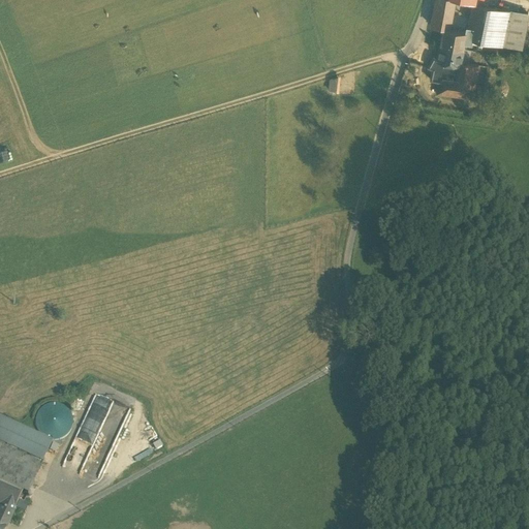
[(436,0),(434,13),(446,16),(449,0),(436,0)]
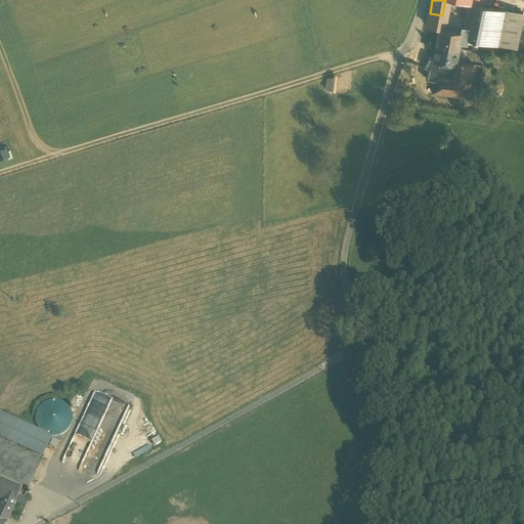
[(505,10),(477,5),(477,6),(473,5),(472,5),(467,28),(462,27),(461,32),(461,33),(460,42),(466,44),(467,39),(497,45),(505,10)]
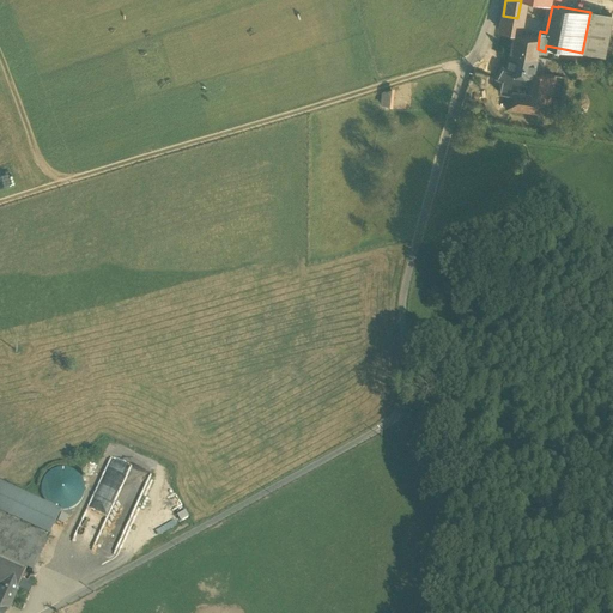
[(612,17),(590,12),(582,53),(604,58),(612,17)]
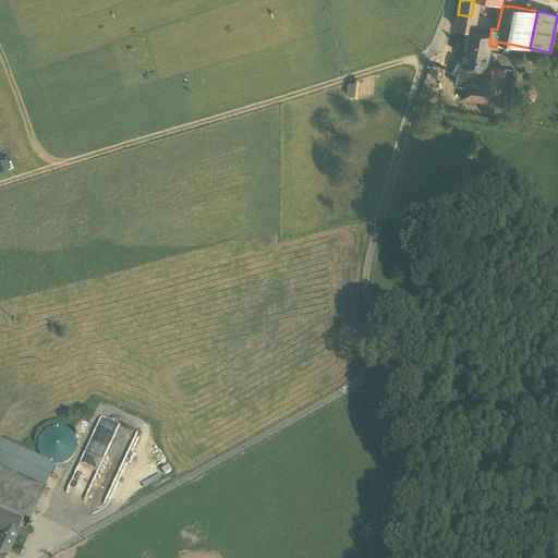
[(471,16),(458,14),(456,28),(468,31),(469,31),(471,16)]
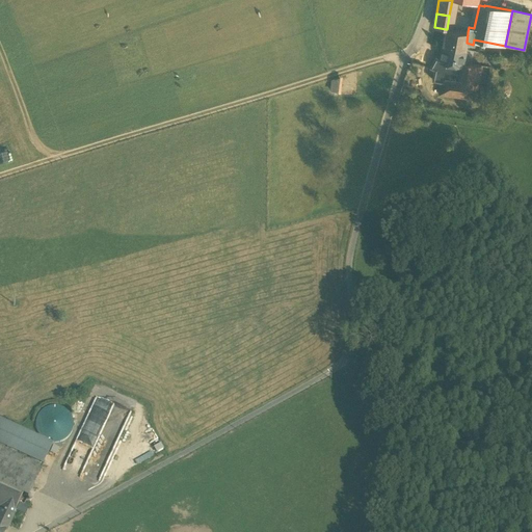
[(447,29),(446,29),(443,45),(464,49),(467,43),(468,33),(468,32),(447,29)]
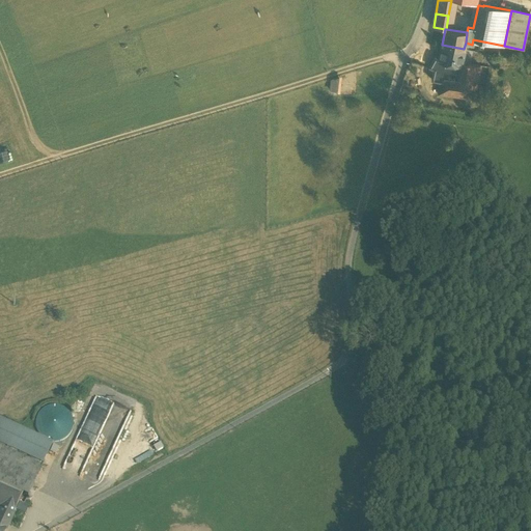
[(464,49),(442,45),(439,60),(439,61),(443,62),(460,65),(464,49)]
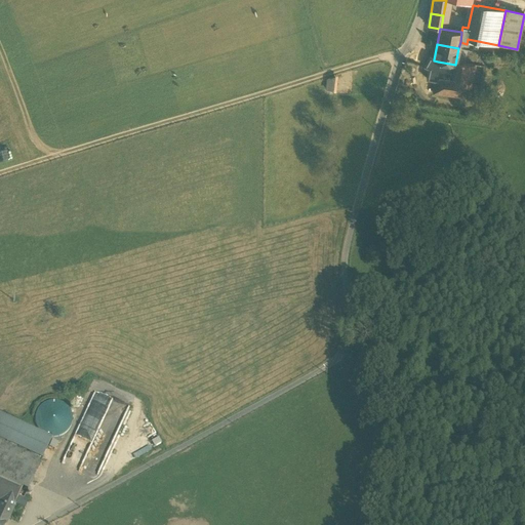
[(434,59),(430,57),(425,67),(429,68),(430,71),(435,71),(438,62),(434,61),(434,59)]
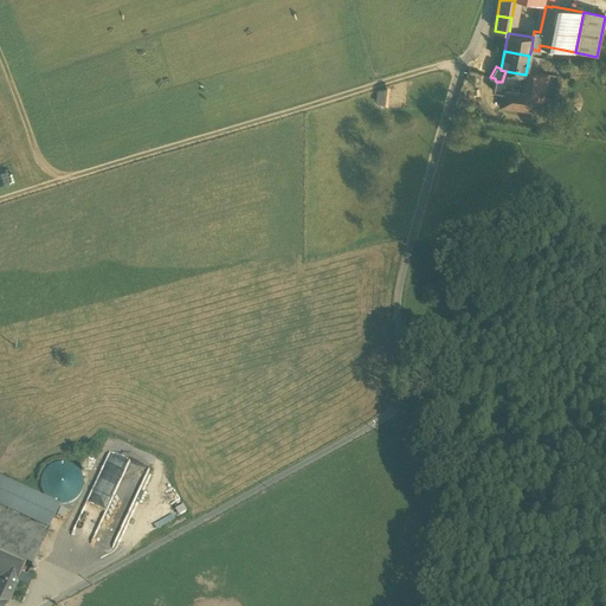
[(548,76),(529,73),(528,77),(524,95),(522,110),(542,113),(548,76)]
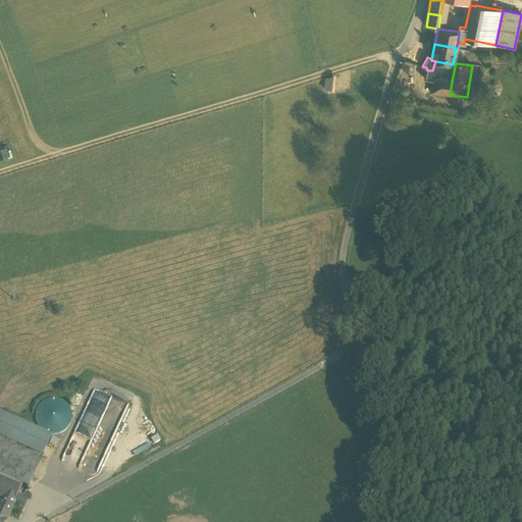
[(324,90),(334,89),(333,74),(323,75),(324,90)]
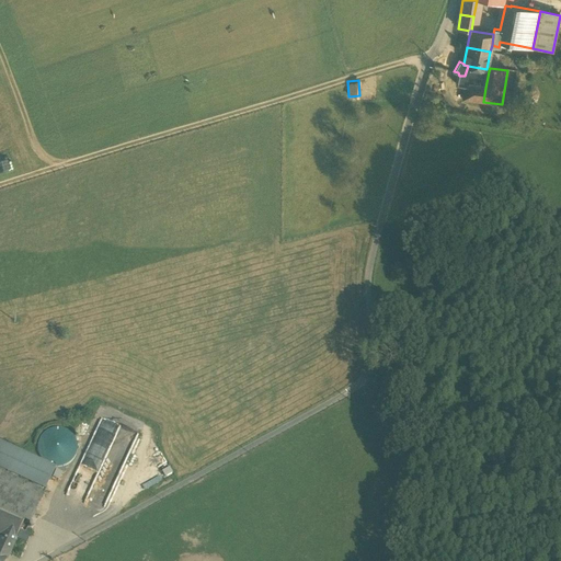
[(466,86),(461,84),(464,100),(483,102),(485,88),(466,86)]
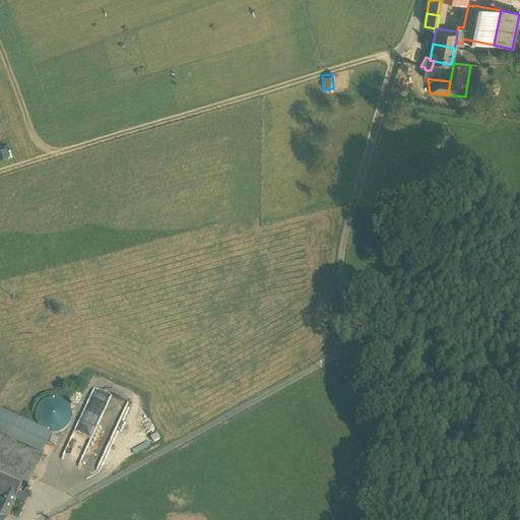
[(96,471),(125,401),(109,394),(103,409),(86,403),(64,458),(78,463),(78,464),(82,466),(82,465),(96,471)]
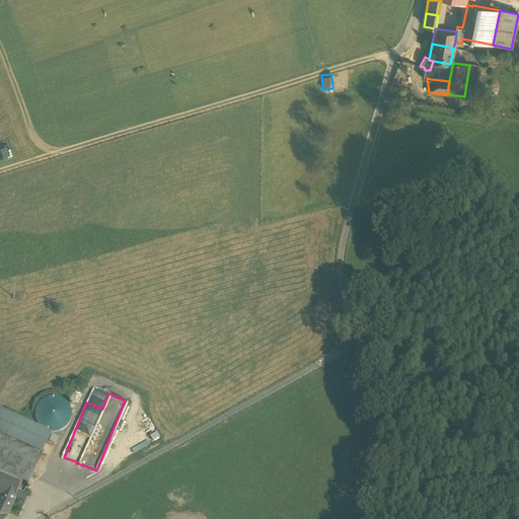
[(70,421),(72,414),(70,408),(66,401),(60,397),(53,395),(46,397),(40,401),(36,408),(34,415),(36,421),(41,427),(47,431),(54,433),(60,431),(66,427),(70,421)]
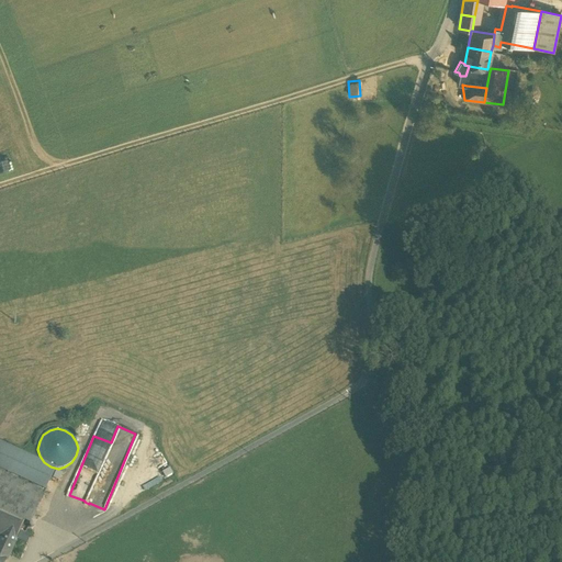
[(0,441),(6,440),(8,446),(19,442),(14,430),(0,434),(0,441)]
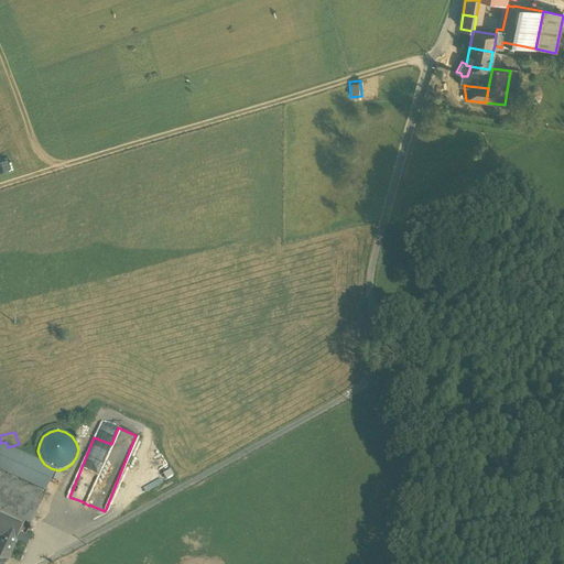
[(55,472),(0,444),(0,468),(46,491),(55,472)]
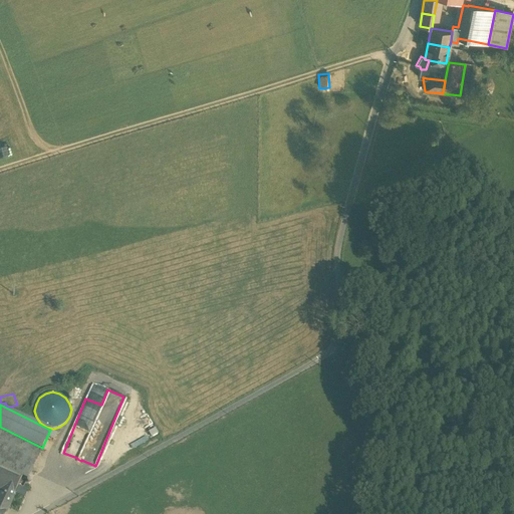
[(42,448),(0,427),(0,464),(23,476),(28,478),(42,448)]
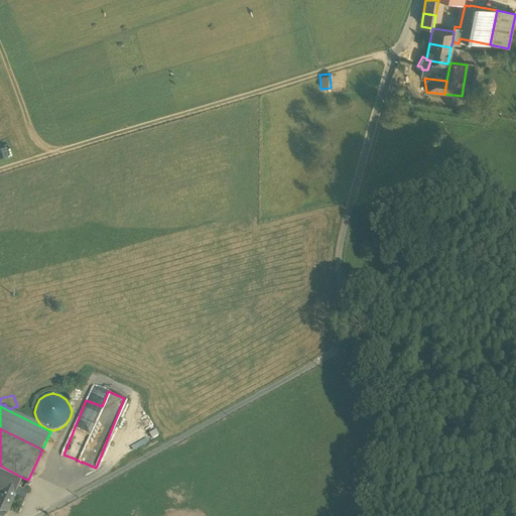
[(23,478),(0,466),(0,485),(5,488),(16,493),(23,478)]
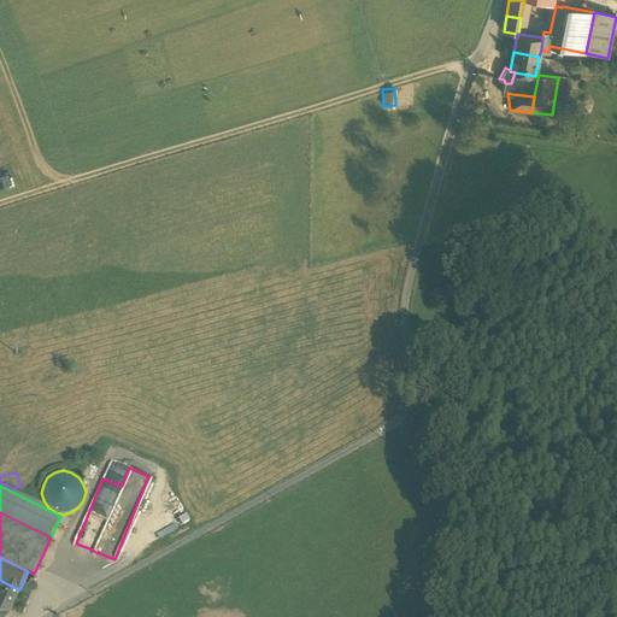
[(19,589),(6,583),(0,597),(0,604),(10,609),(19,589)]
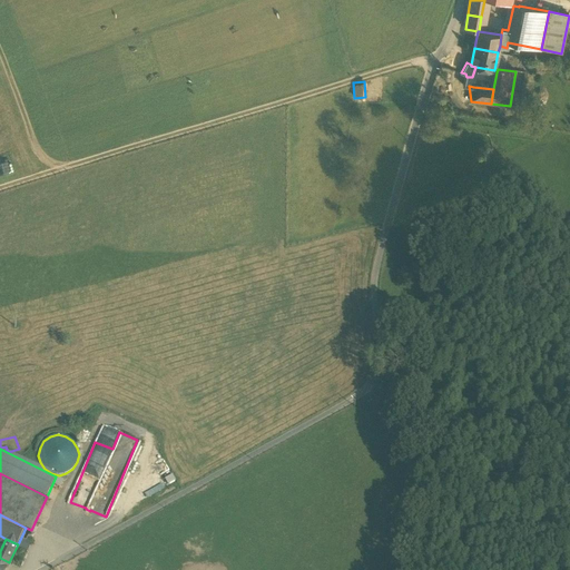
[(6,569),(9,562),(0,558),(0,568),(3,569),(6,569)]
